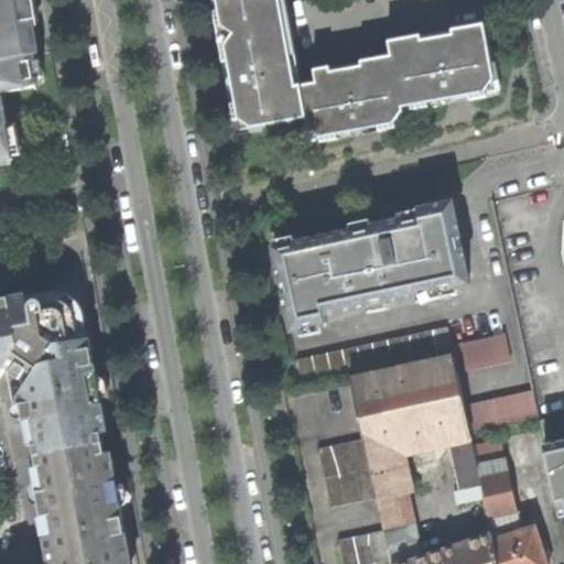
[(0,0),(0,93),(36,87),(31,56),(35,55),(28,15),(25,6),(24,0),(0,0)]
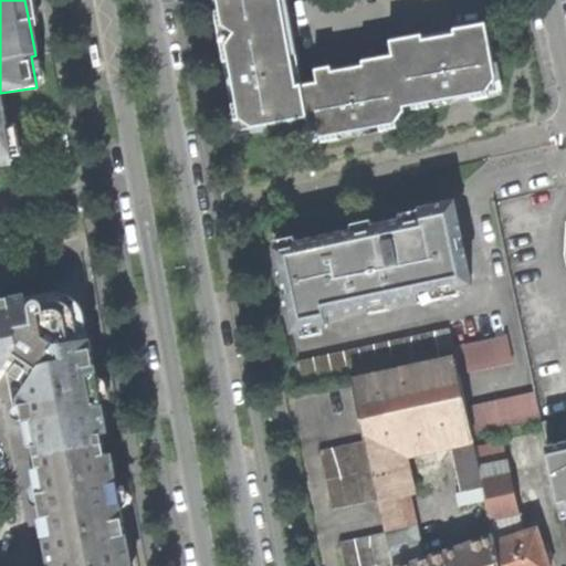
[(253,129),(308,119),(303,91),(295,92),(289,56),(297,54),(286,0),(220,0),(221,6),(222,11),(220,12),(229,62),(232,62),(234,74),(229,81),(229,85),(238,92),(239,97),(240,104),(237,104),(240,122),(243,121),(253,126),(253,129)]
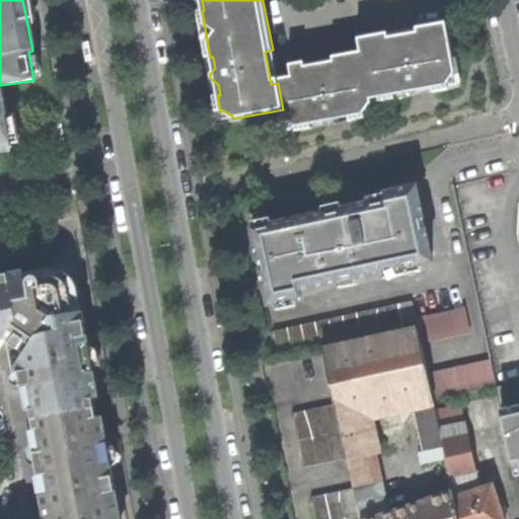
[(41,11),(25,14),(32,51),(48,48),(41,11)]
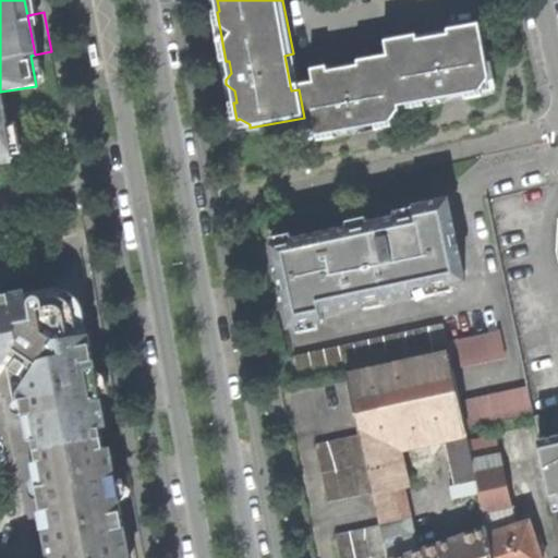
[(361,64),(361,67),(312,77),(314,85),(299,89),(304,118),(306,129),(307,129),(318,137),(334,134),(332,132),(346,130),(352,135),(356,134),(361,126),(370,125),(373,124),(376,126),(390,123),(390,121),(399,112),(398,108),(423,102),(423,100),(436,98),(443,105),(448,102),(449,98),(458,96),(463,95),(465,96),(481,93),(480,92),(487,81),(489,81),(476,25),(446,33),(447,35),(415,43),(415,39),(384,47),(387,58),(361,64)]
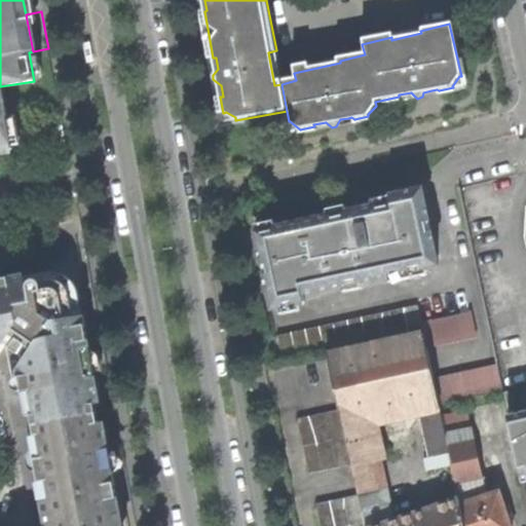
[(0,86),(0,151),(11,149),(0,86)]
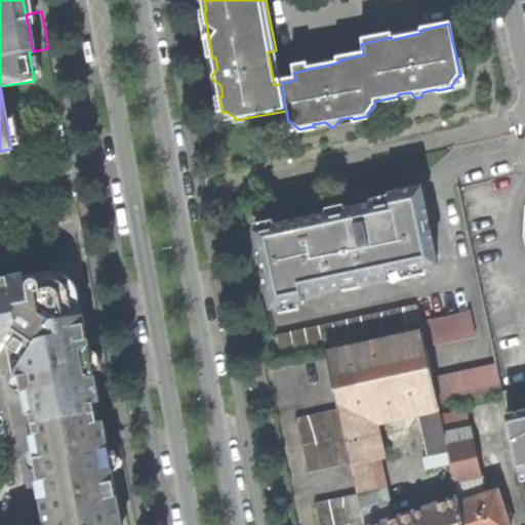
[(303,295),(436,266),(418,190),(389,196),(391,202),(366,207),(253,232),(271,310),(304,303),(303,295)]
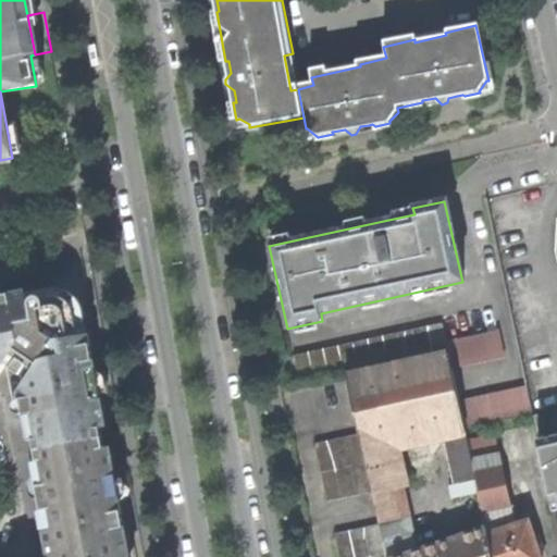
[(79,337),(76,317),(69,317),(67,311),(59,305),(53,306),(52,298),(29,302),(28,299),(22,295),(0,298),(0,367),(7,366),(28,381),(35,413),(41,450),(99,440),(91,403),(101,401),(89,341),(85,337),(79,337)]
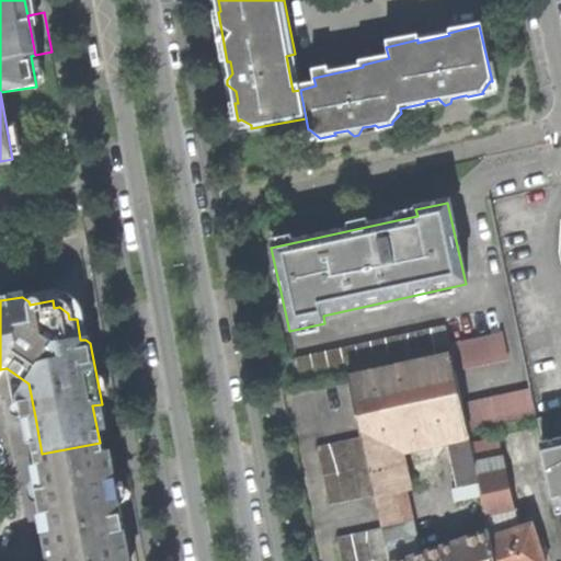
[(69,319),(77,319),(76,315),(72,309),(69,306),(66,304),(65,302),(60,301),(53,300),(54,308),(59,307),(68,313),(69,319)]
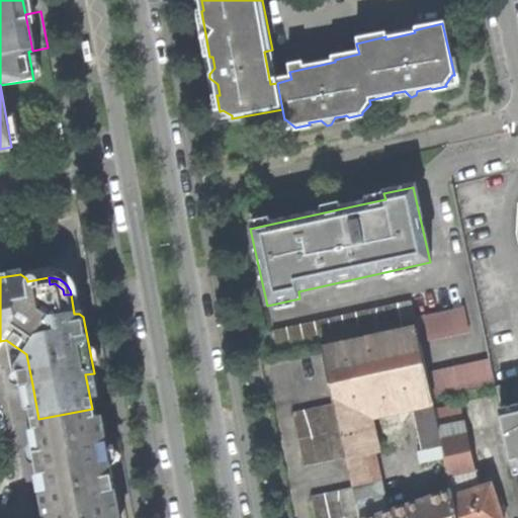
[(415,319),(411,300),(273,331),(279,357),(417,327),(415,319)]
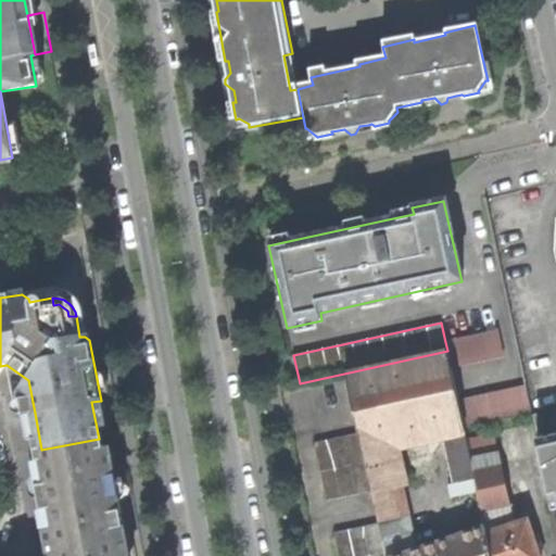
[(451,368),(503,357),(497,330),(445,342),(447,351),(447,352),(451,368)]
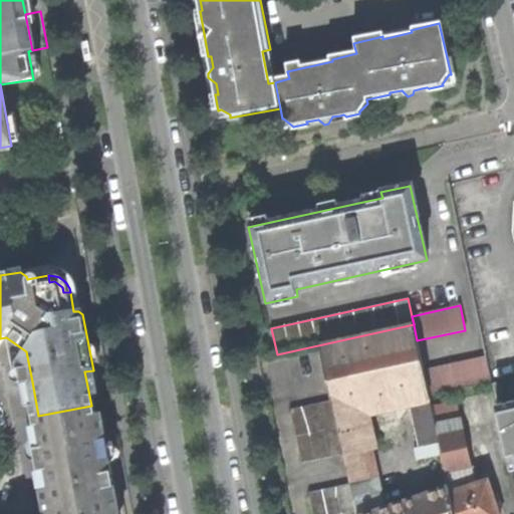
[(357,405),(413,394),(427,390),(423,369),(417,340),(414,325),(319,346),(331,401),(333,411),(357,405)]
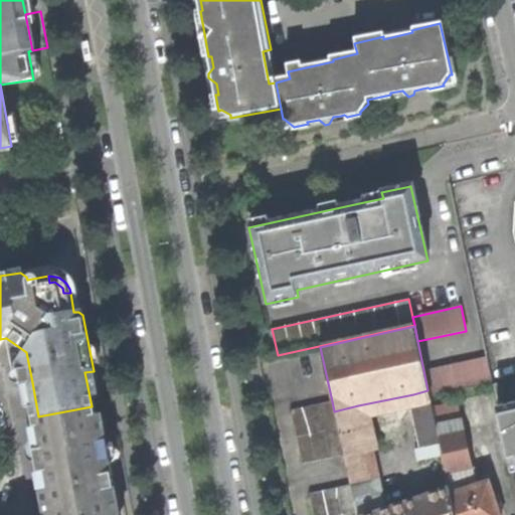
[(32,382),(26,352),(19,362),(23,384),(32,382)]
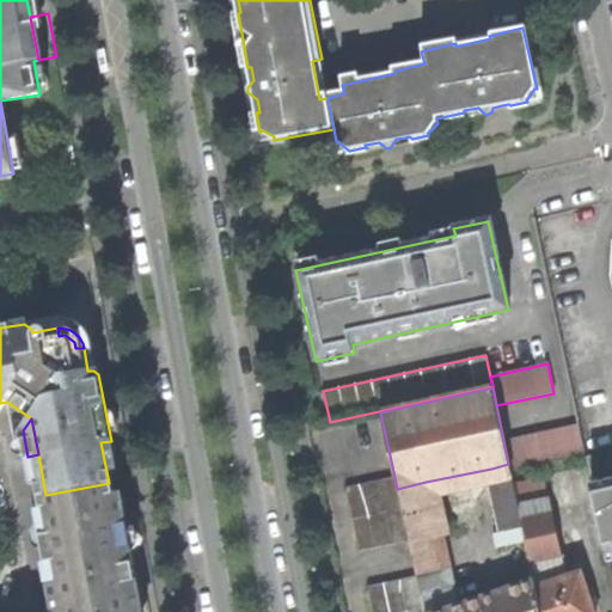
[(509,470),(583,454),(577,424),(503,440),(508,464),(509,470)]
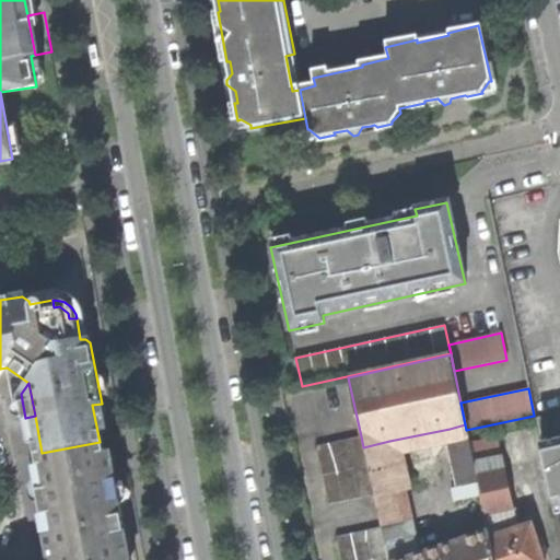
[(559,411),(535,417),(536,427),(543,455),(547,478),(559,474),(559,411)]
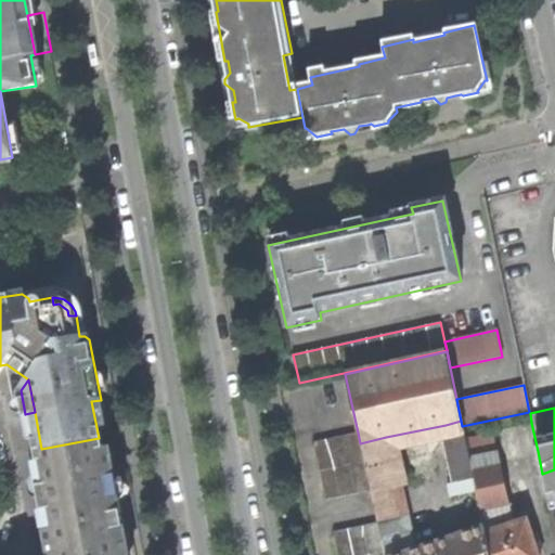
[(449,437),(464,434),(462,426),(461,421),(446,425),(449,437)]
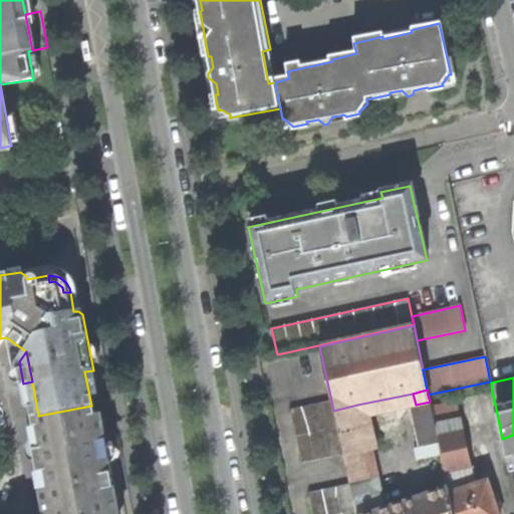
[(333,411),(331,401),(290,410),(302,464),(343,455),(333,411)]
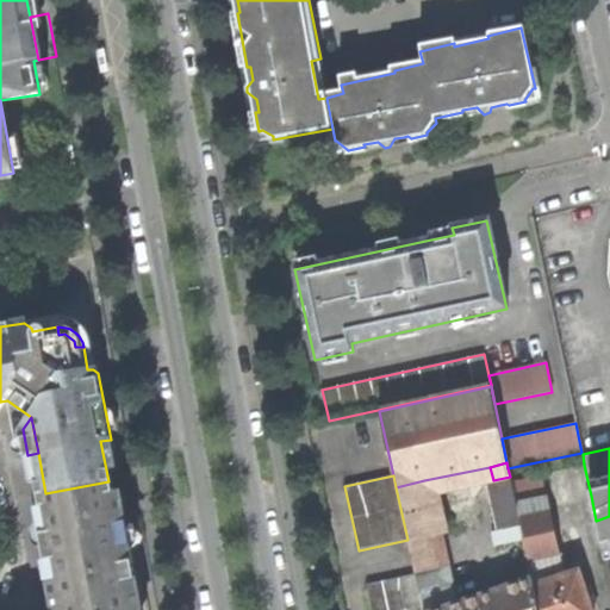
[(498,529),(517,526),(521,524),(516,504),(510,477),(493,480),(487,481),(498,529)]
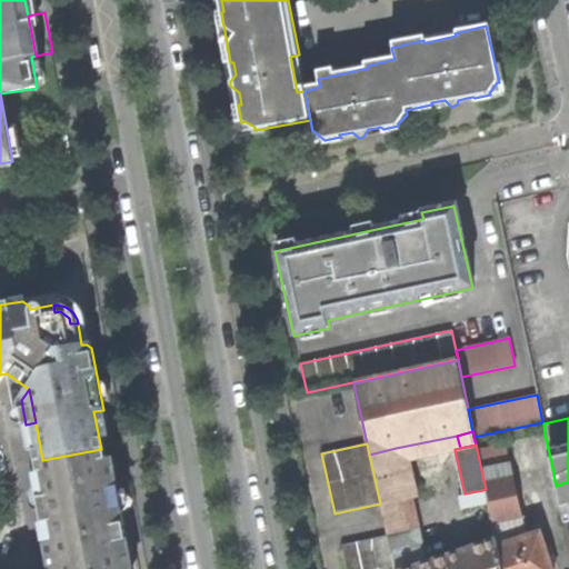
[(381,506),(408,500),(406,492),(396,448),(369,455),(380,503),(381,506)]
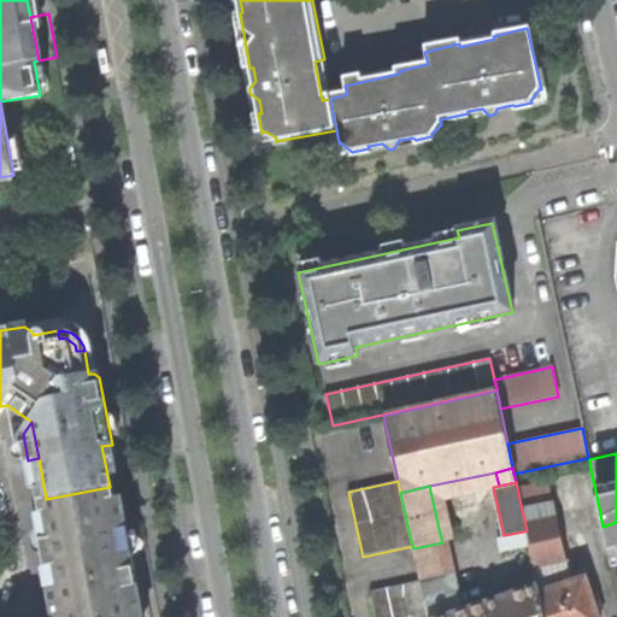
[(142,616),(133,558),(123,560),(116,526),(110,487),(46,499),(53,538),(42,539),(47,564),(57,563),(62,587),(52,589),(56,616),(142,616)]
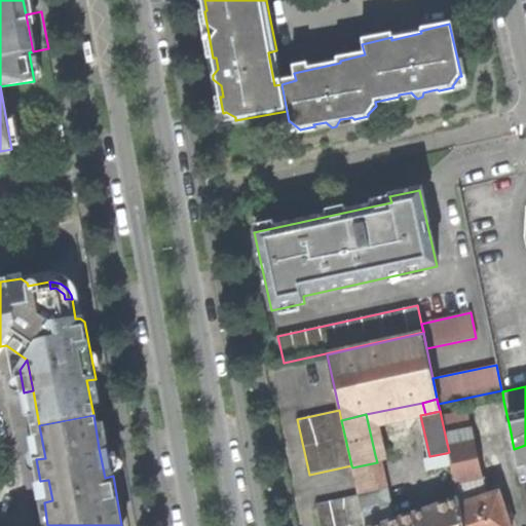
[(485,497),(472,429),(445,435),(449,452),(458,497),(472,493),(475,501),(485,497)]
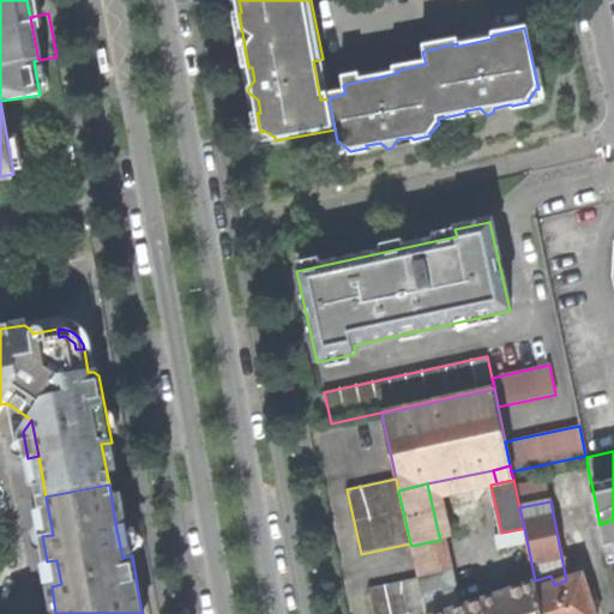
[(613,519),(600,524),(609,564),(613,563),(613,519)]
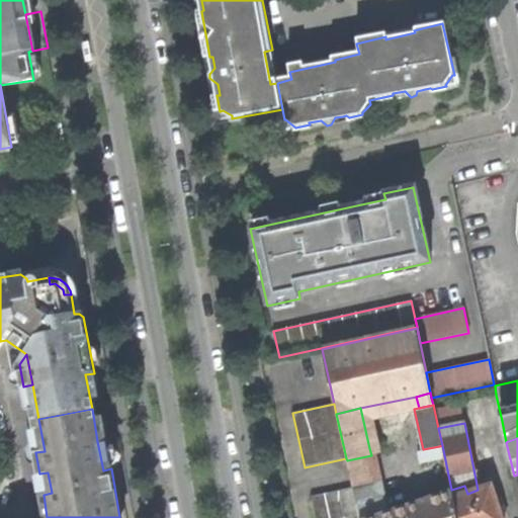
[(106,439),(97,441),(103,470),(111,468),(106,439)]
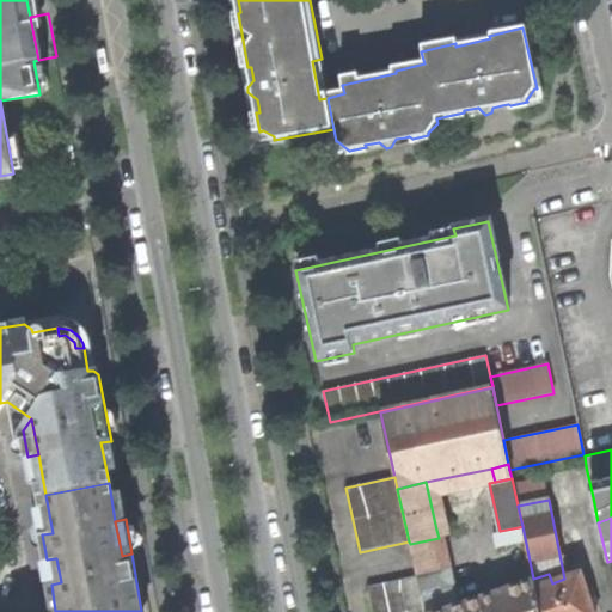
[(450,527),(436,530),(439,538),(451,536),(450,527)]
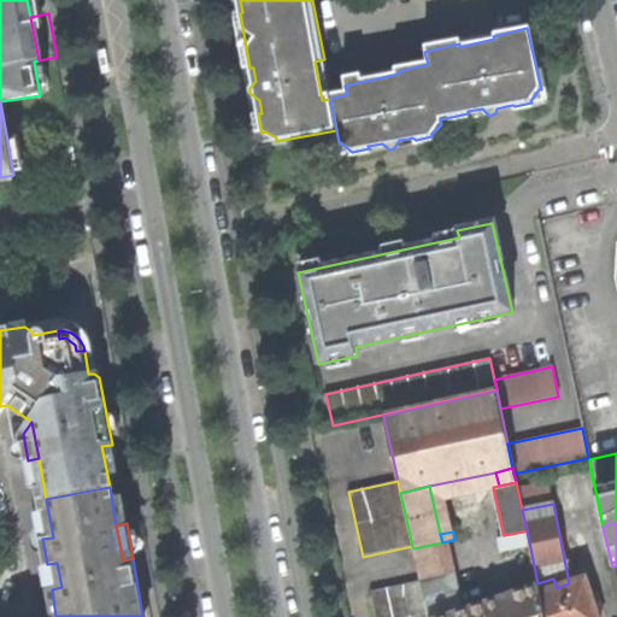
[(527,547),(523,532),(504,535),(495,538),(499,553),(527,547)]
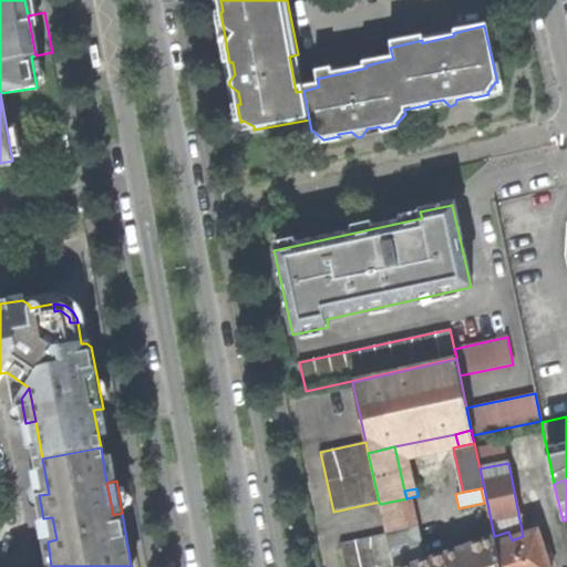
[(380,504),(387,533),(413,526),(406,498),(380,504)]
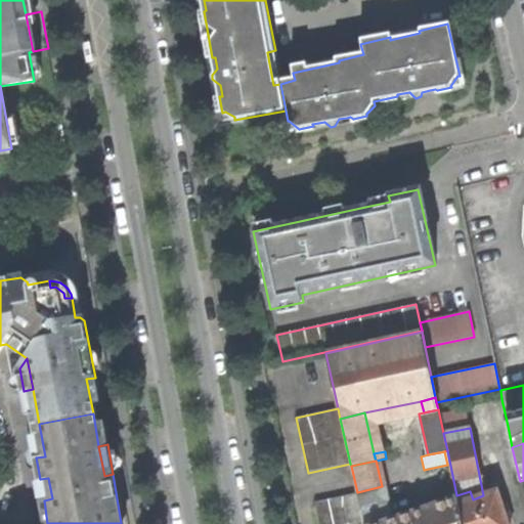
[(40,479),(44,500),(52,498),(48,478),(40,479)]
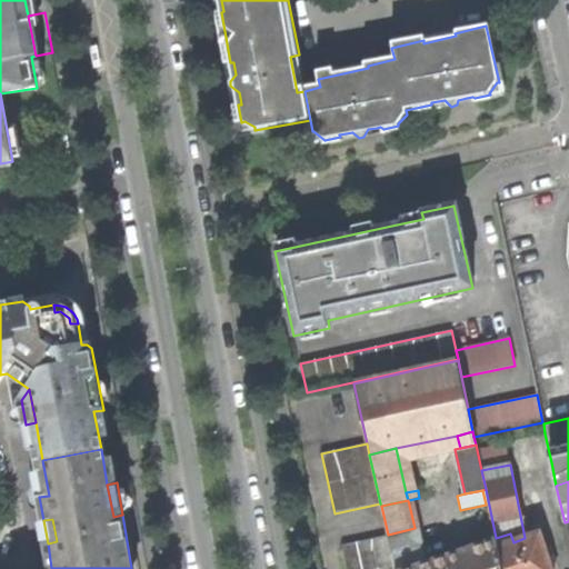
[(412,568),(423,565),(415,528),(388,535),(388,536),(395,568),(412,568)]
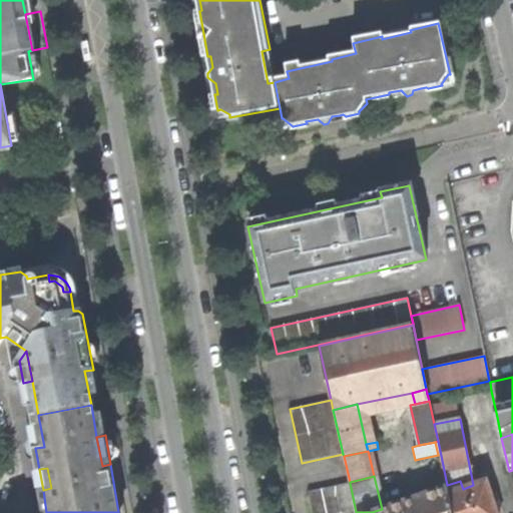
[(463,489),(449,494),(453,512),(497,512),(496,506),(502,504),(497,491),(491,493),(486,480),(473,485),(463,489)]
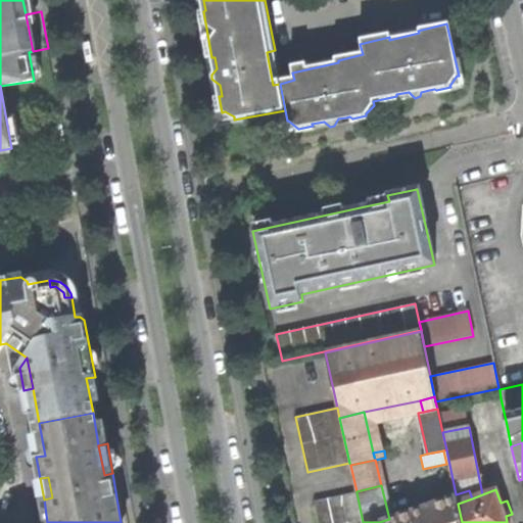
[(458,504),(472,498),(469,490),(456,494),(457,496),(458,504)]
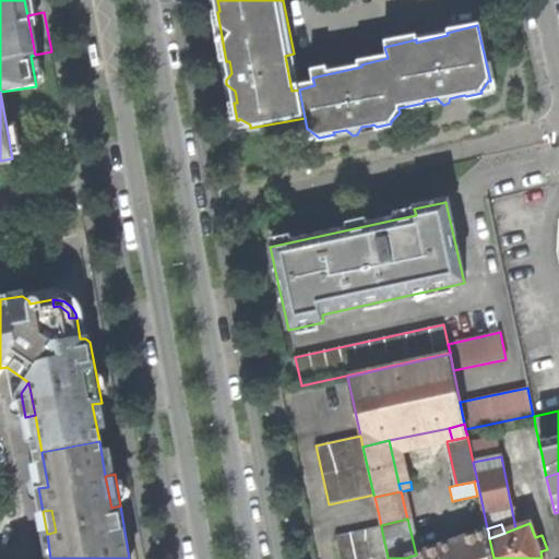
[(341,558),(388,558),(381,526),(336,536),(341,558)]
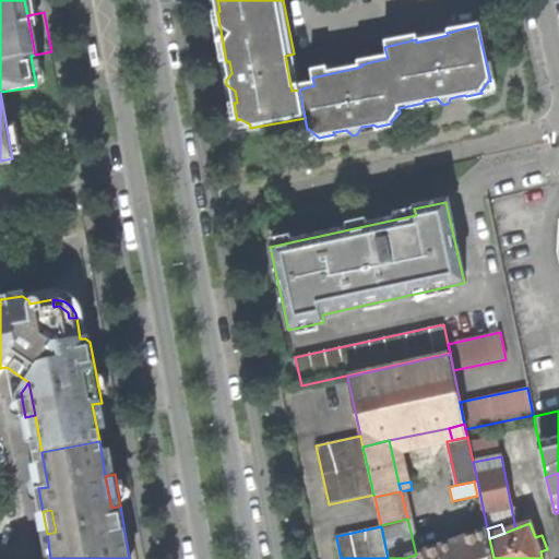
[(488,531),(416,555),(405,558),(494,558),(489,538),(488,531)]
